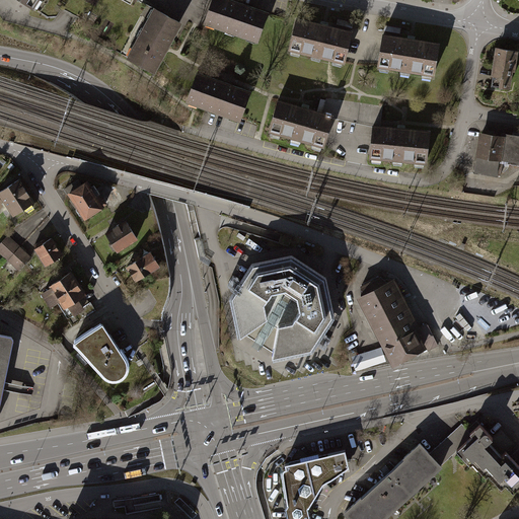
[(47,0),(20,0),(40,12),(47,0)]
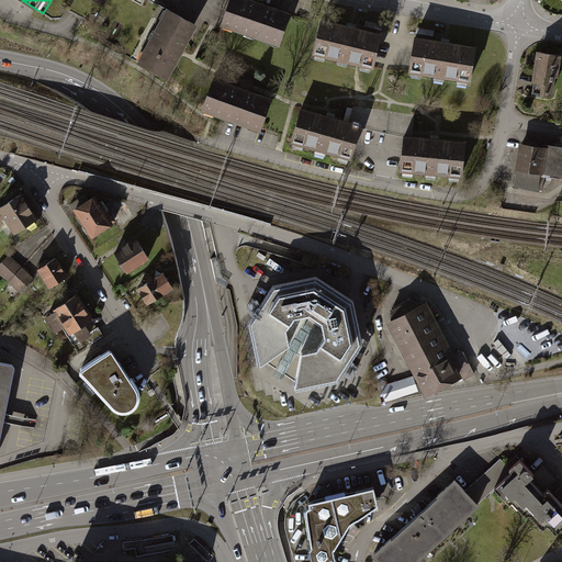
[(292,17),(243,0),(232,0),(223,29),(282,48),(292,17)]
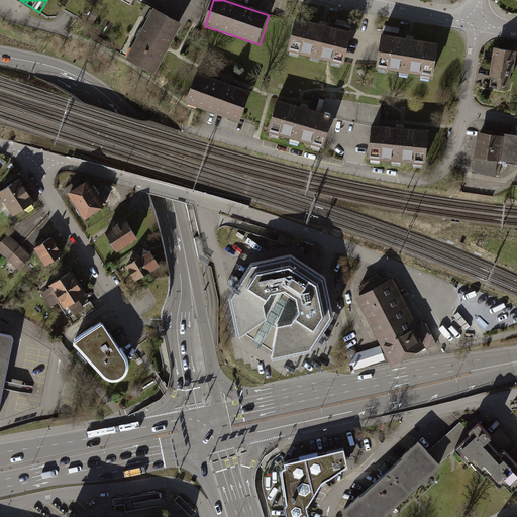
[(181,26),(151,9),(124,57),(153,73),(181,26)]
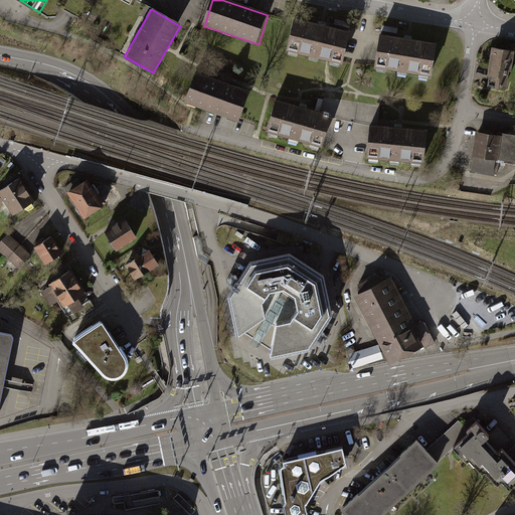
[(344,64),(352,32),(297,18),(289,50),(344,64)]
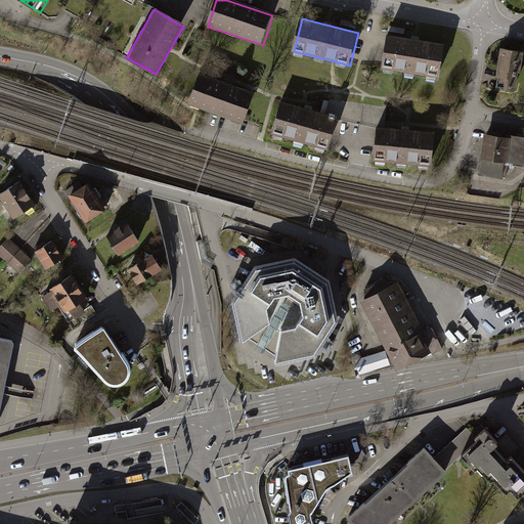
[(445,46),(387,35),(380,71),(438,82),(445,46)]
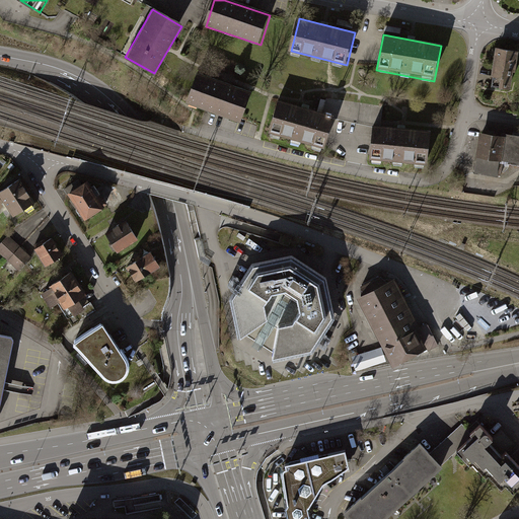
[(518,55),(500,52),(495,86),(509,88),(511,72),(516,72),(518,55)]
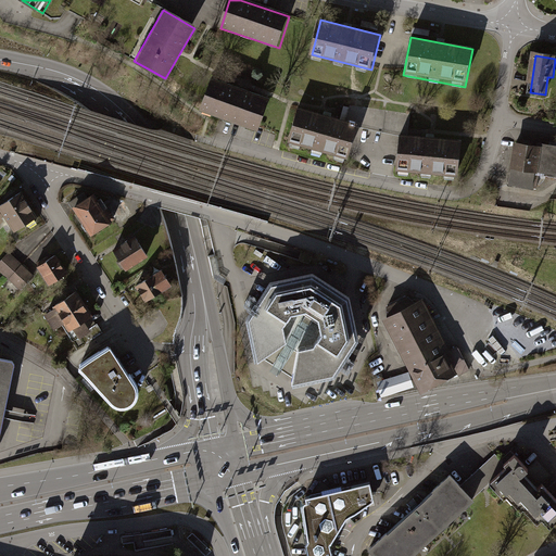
[(269,98),(213,77),(202,109),(258,129),(269,98)]
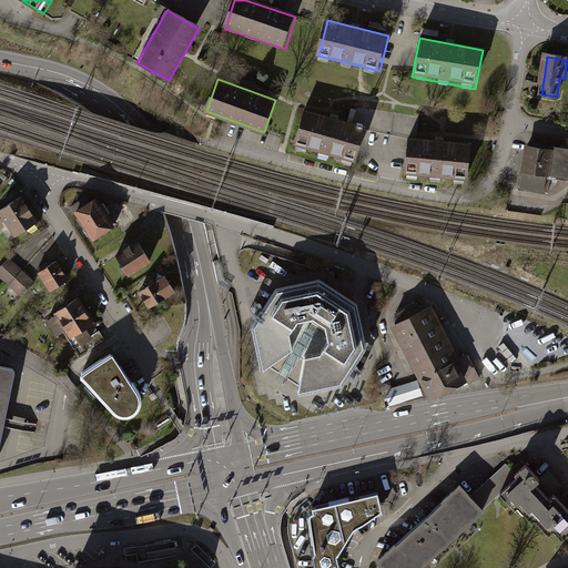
[(366,127),(303,110),(293,149),(355,165),(366,127)]
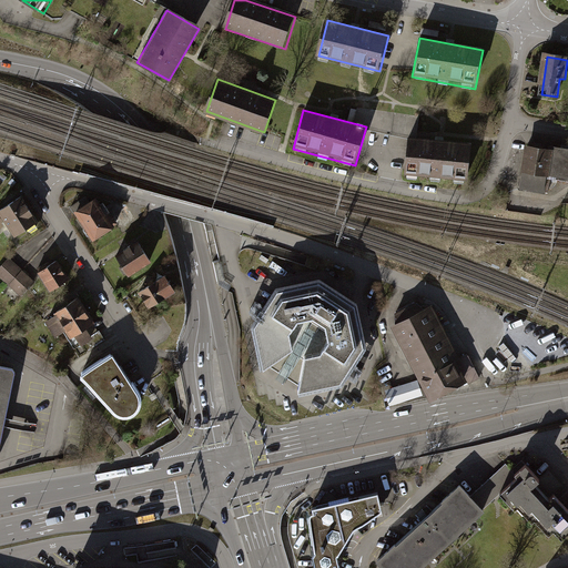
[(399,134),(419,134),(419,115),(399,115),(399,134)]
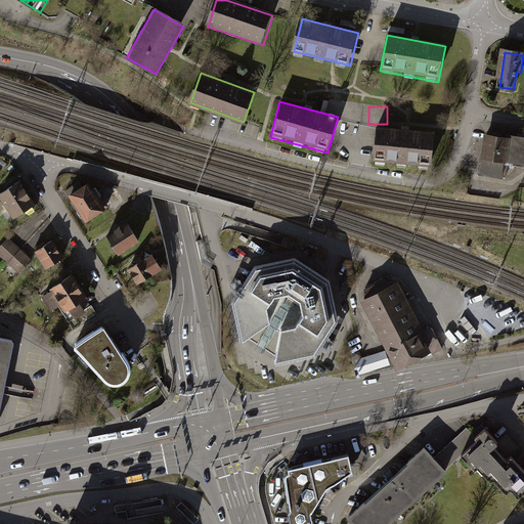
[(431,134),(375,128),(370,166),(427,172),(431,134)]
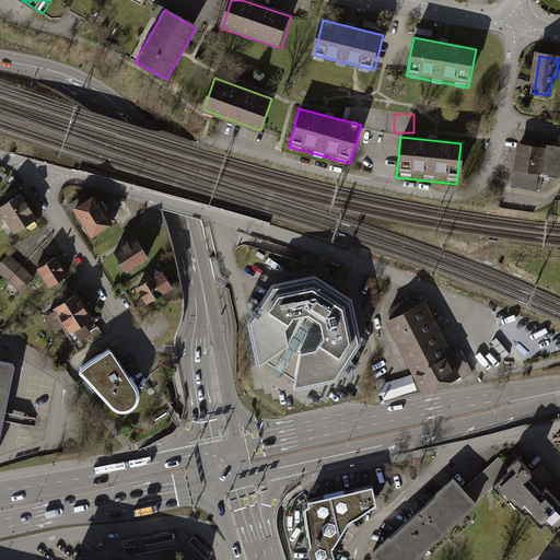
[(541,149),(518,144),(512,186),(539,190),(541,178),(547,179),(549,176),(559,177),(559,147),(543,144),(541,149)]
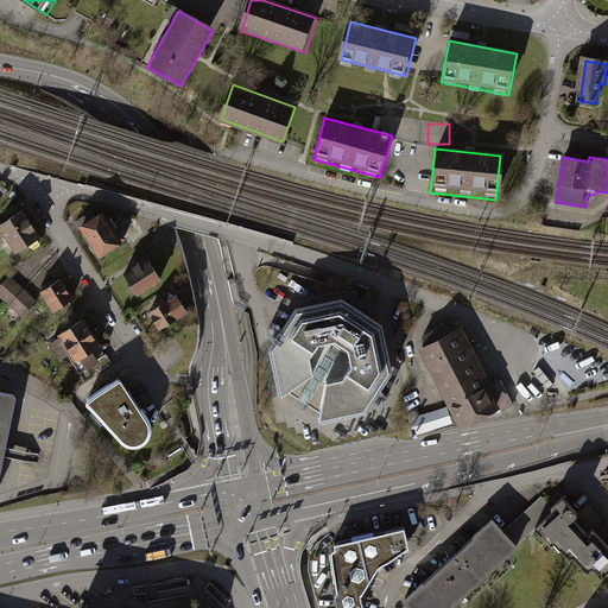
[(0,223),(0,247),(7,239),(19,259),(43,245),(23,211),(0,223)]
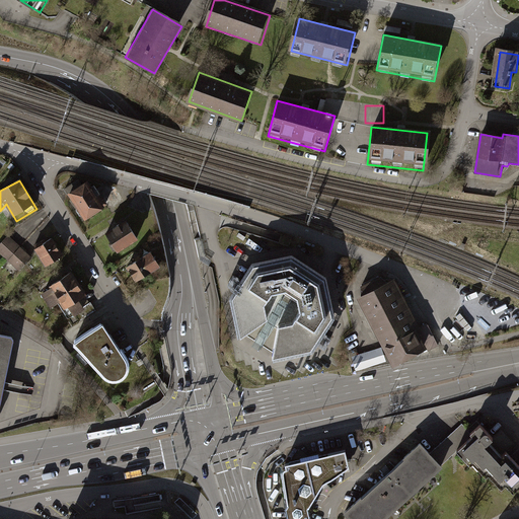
[(70,195),(86,220),(104,208),(87,182),(70,195)]
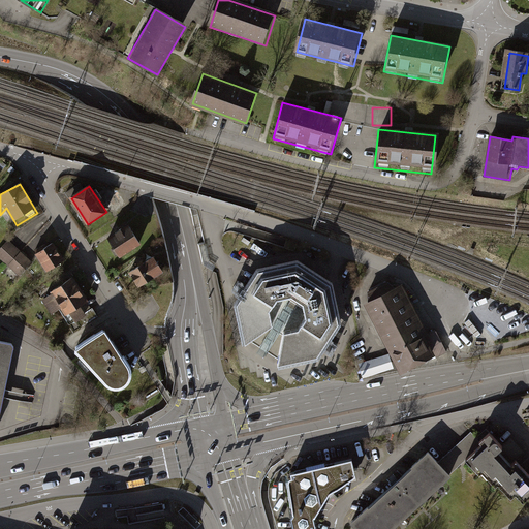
[(129,226),(109,240),(120,257),(141,244),(129,226)]
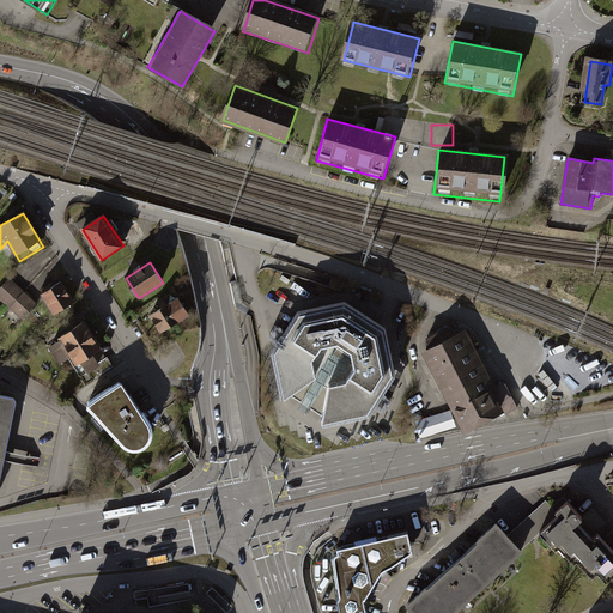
[(10,279),(0,290),(0,299),(24,321),(38,305),(10,279)]
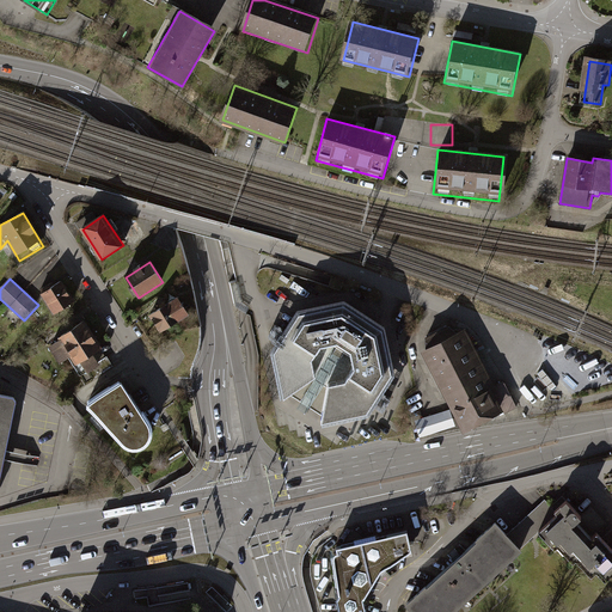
[(42,294),(55,316),(74,304),(61,282),(42,294)]
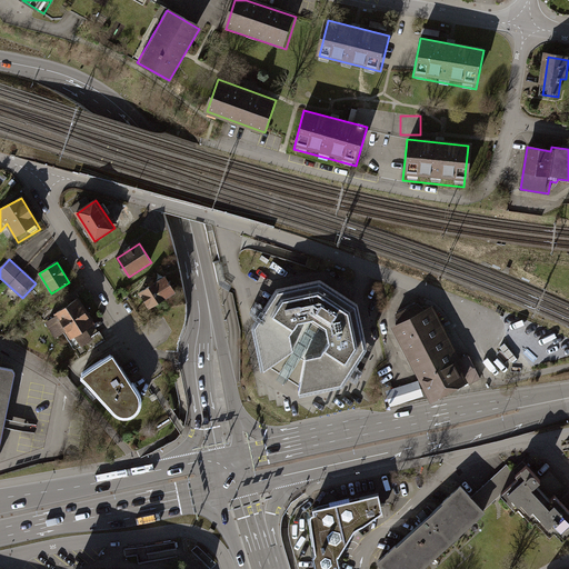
[(167,277),(140,293),(149,309),(177,291),(167,277)]
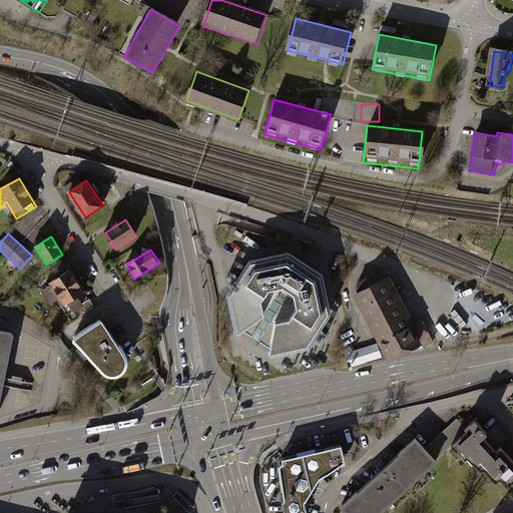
[(230,297),(239,335),(266,317),(262,302),(270,290),(285,287),(297,295),(299,309),(292,321),(278,324),(272,355),(311,347),(332,315),(324,276),(290,254),(251,263),(230,297)]
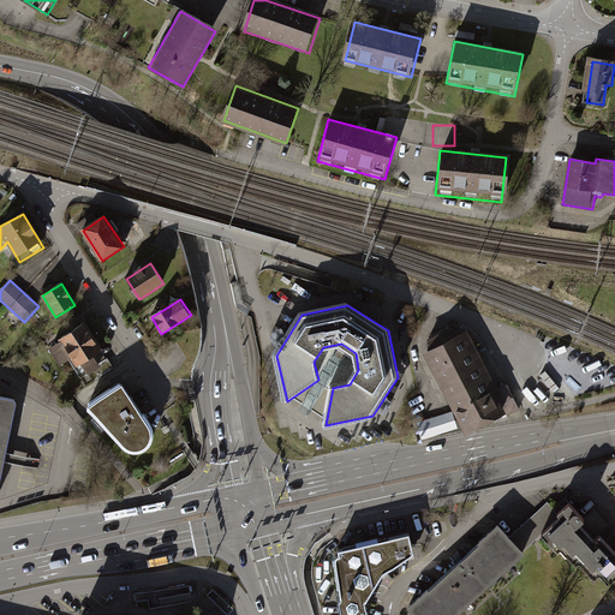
[(83,364),(95,383),(113,372),(101,353),(102,352),(85,324),(61,340),(78,366),(83,364)]
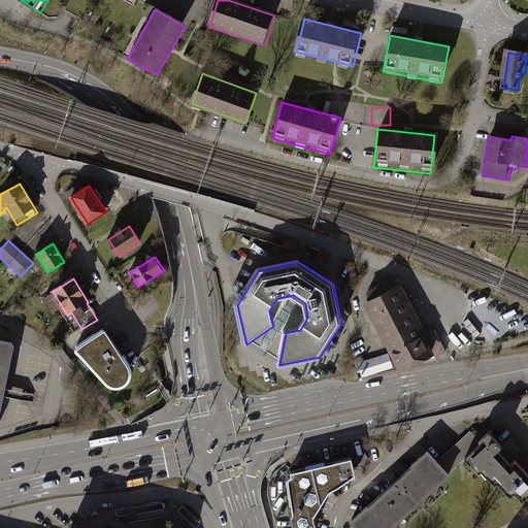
[(368,292),(368,302),(395,288),(387,282),(368,292)]
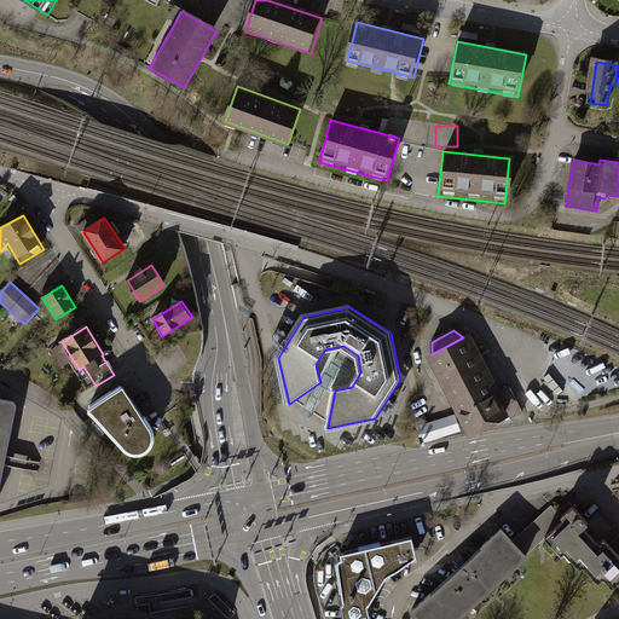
[(463,337),(432,354),(472,431),(503,415),(495,398),(463,337)]
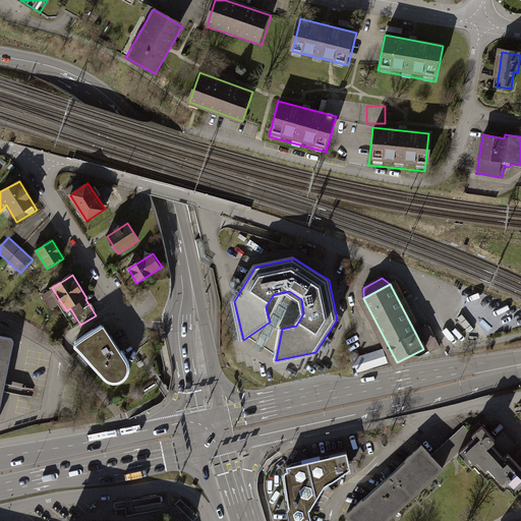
[(127,363),(104,327),(76,345),(107,380),(114,383),(120,382),(125,378),(128,371),(127,363)]
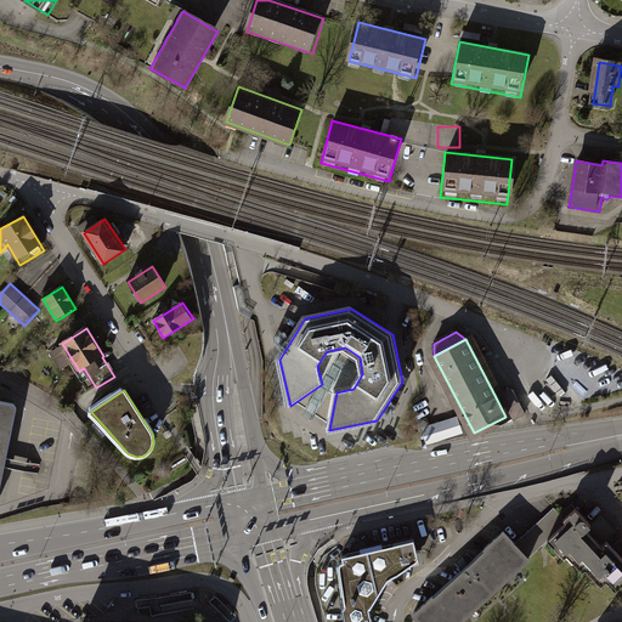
[(513,391),(497,400),(505,417),(508,422),(525,413),(513,391)]
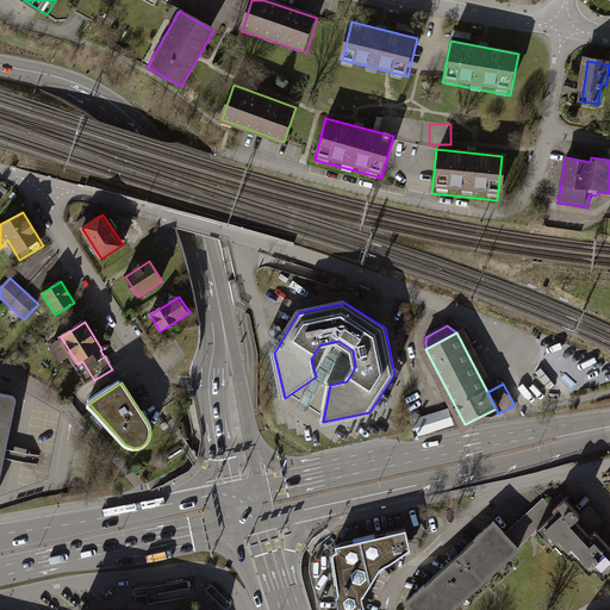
[(0,397),(0,481),(16,402),(0,397)]
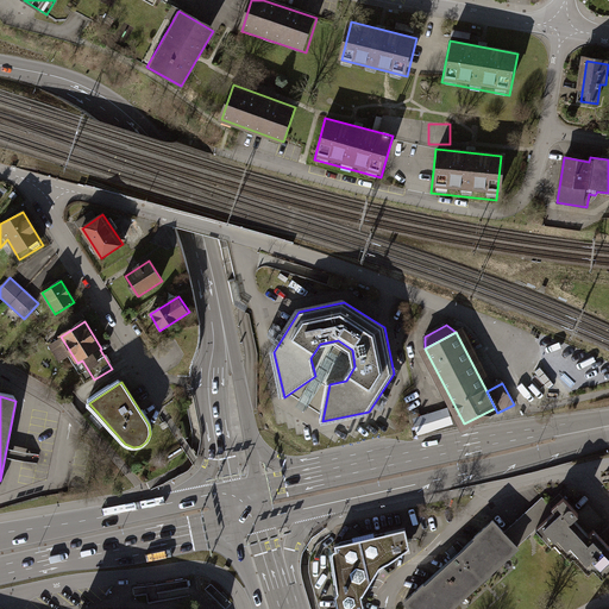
[(419,434),(454,424),(450,407),(413,418),(419,434)]
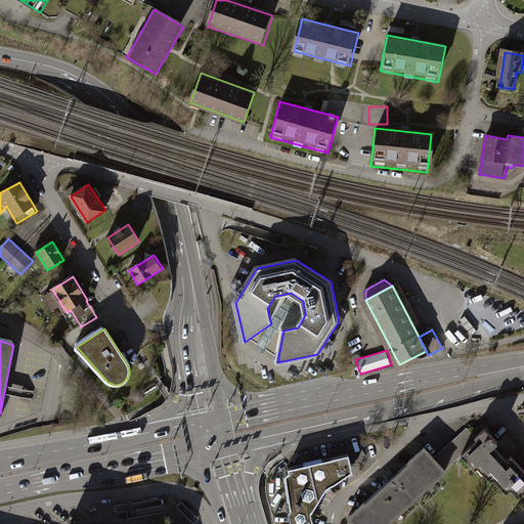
[(471,435),(477,441),(462,455),(476,471),(478,469),(491,483),(493,481),(506,494),(511,489),(517,497),(523,490),(523,470),(482,425),(471,435)]
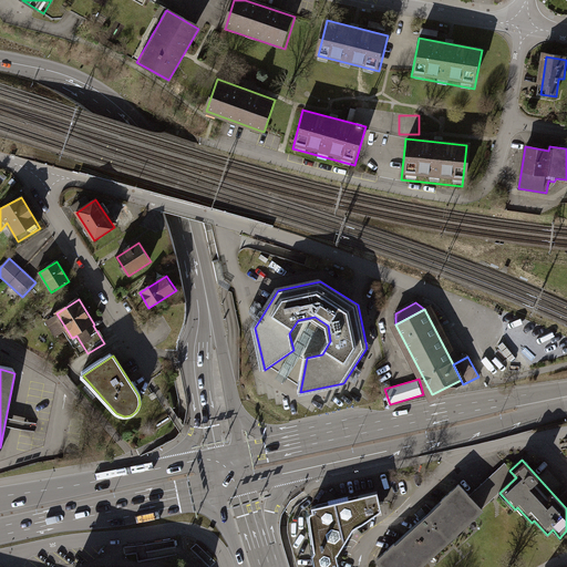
[(462,485),(378,562),(381,566),(420,566),(500,493),(516,477),(509,471),(505,466),(472,496),(462,485)]
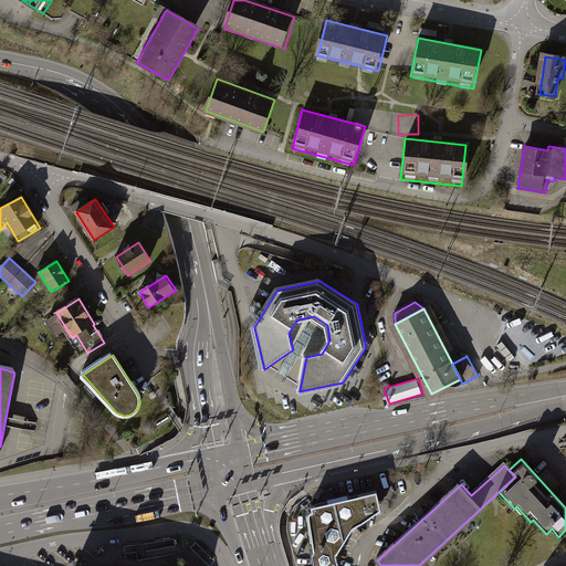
[(328,502),(312,506),(312,511),(308,514),(314,551),(311,555),(313,565),(336,565),(338,563),(336,554),(353,528),(381,509),(377,491),(348,498),(347,494),(328,499),(328,502)]
